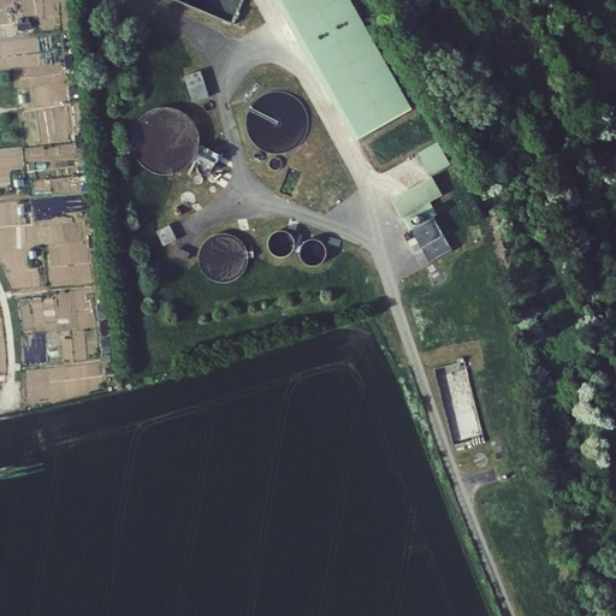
[(350,0),(280,0),(368,170),(424,142),(350,0)]
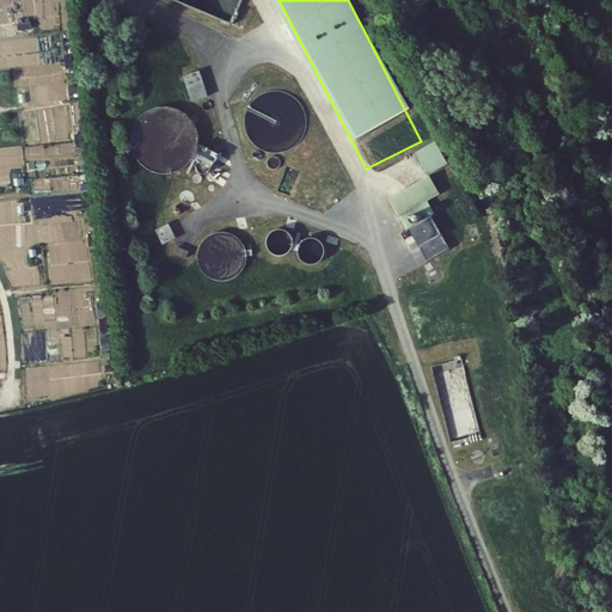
[(200,72),(183,78),(190,101),(207,96),(200,72)]
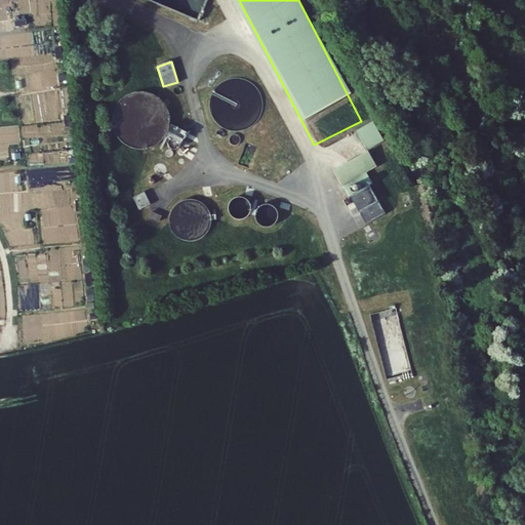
[(212,119),(215,123),(218,126),(223,129),(227,131),(232,132),(236,132),(241,132),(245,131),(249,129),(253,126),(257,123),(259,119),(261,115),(263,111),(264,106),(264,101),(261,96),(259,92),(257,88),(254,85),(250,82),(246,80),(241,79),(237,78),(232,79),(228,80),(223,82),(219,84),(215,87),(213,91),(211,95),(209,101),(209,105),(209,110),(210,115),(212,119)]
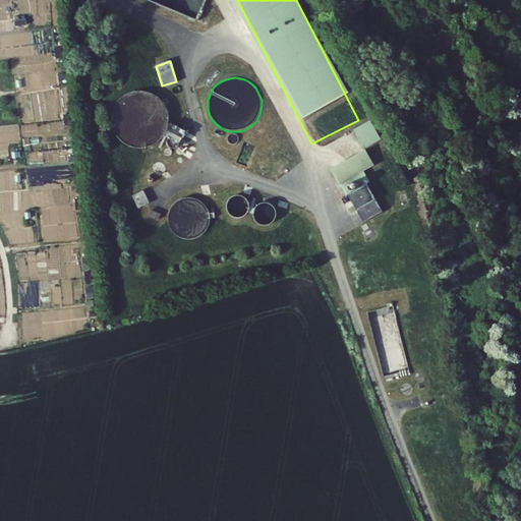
[(115,134),(118,138),(122,142),(126,146),(130,148),(135,149),(140,150),(146,149),(151,148),(155,146),(159,142),(163,139),(165,137),(168,130),(169,126),(169,121),(169,116),(168,111),(166,106),(163,102),(159,99),(155,96),(151,94),(146,92),(140,92),(135,92),(131,94),(126,96),(122,99),(118,102),(116,106),(114,110),(112,115),(112,120),(112,125),(113,130),(115,134)]
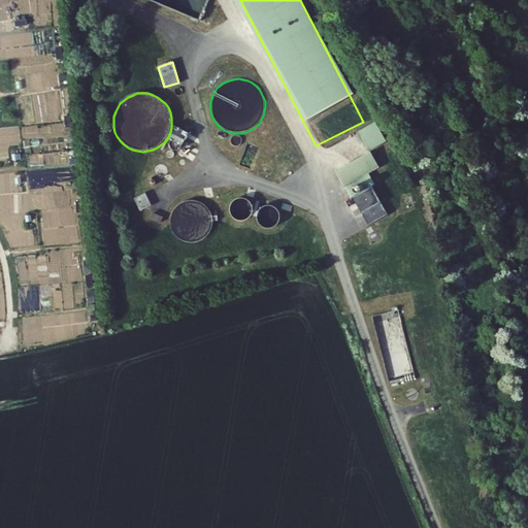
[(369,120),(353,128),(362,147),(380,139),(369,120)]
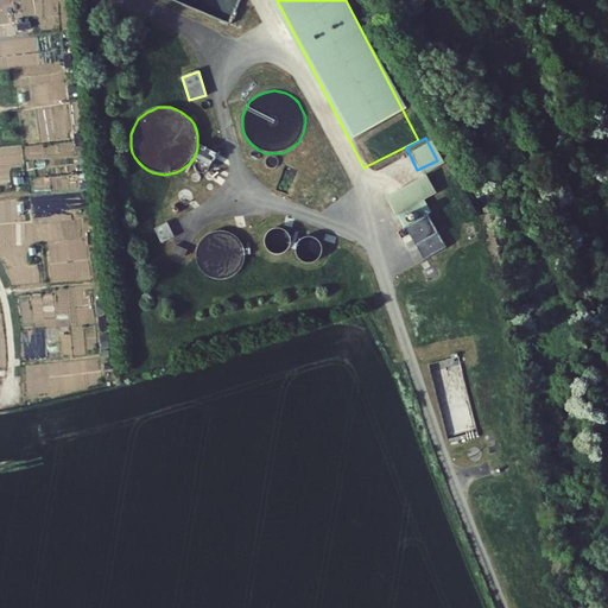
[(219,156),(200,146),(192,160),(211,170),(219,156)]
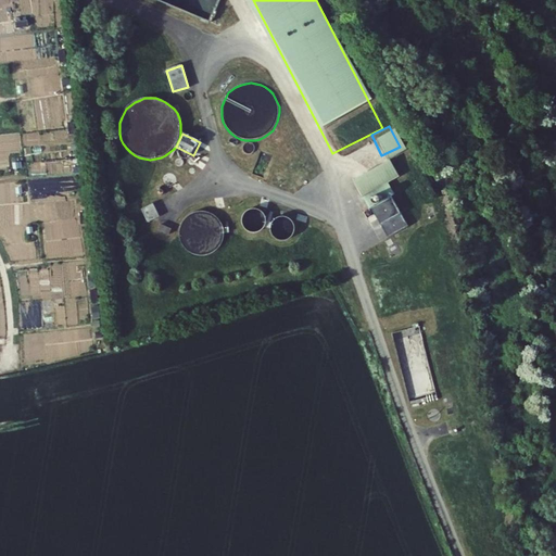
[(381,155),(344,175),(353,192),(391,173),(381,155)]
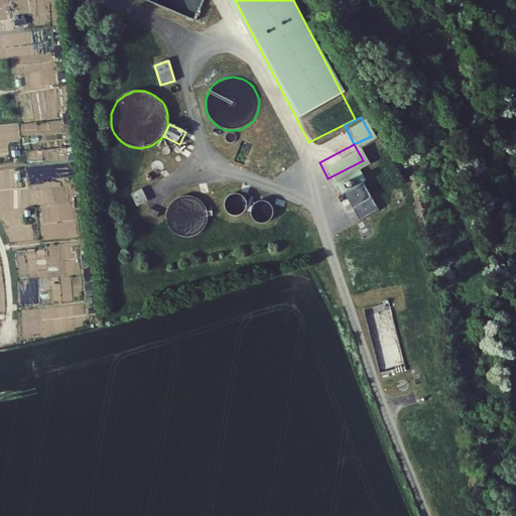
[(357,177),(337,186),(351,216),(371,207),(357,177)]
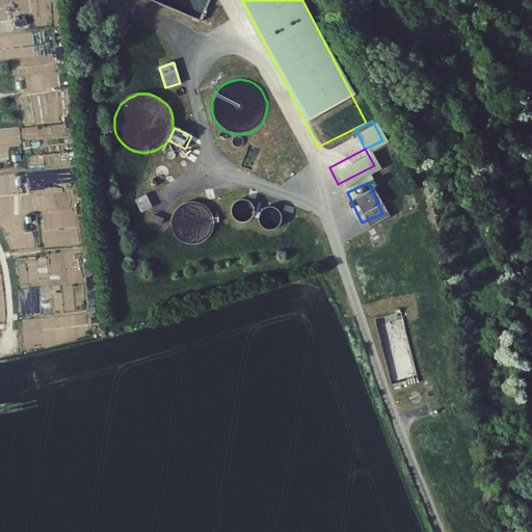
[(147,195),(135,202),(141,214),(153,209),(147,195)]
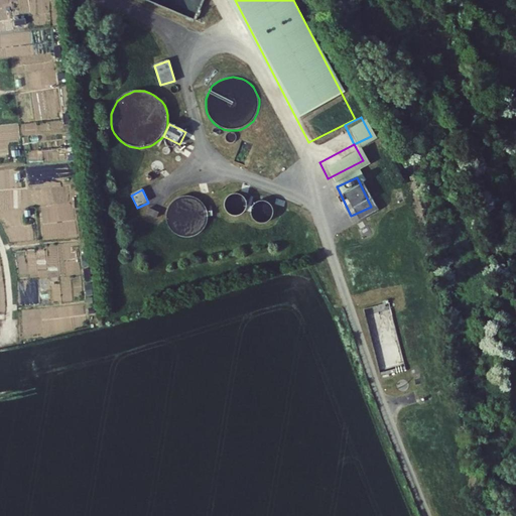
[(230,205),(232,208),(234,210),(236,211),(238,212),(240,212),(241,212),(246,211),(248,210),(251,207),(252,202),(252,198),(249,194),(246,190),(241,189),(237,190),(235,191),(233,192),(231,196),(230,200),(230,205)]
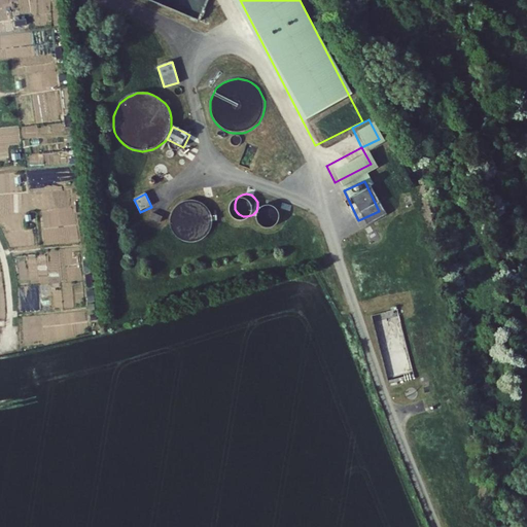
[(172,233),(174,236),(177,239),(180,241),(183,243),(187,244),(191,244),(195,244),(199,243),(202,241),(205,239),(208,237),(210,234),(211,230),(212,226),(213,222),(212,219),(212,215),(210,212),(208,209),(205,206),(202,204),(199,202),(196,201),(191,201),(187,201),(184,202),(180,204),(177,206),(175,208),(173,211),(171,215),(170,218),(170,222),(170,225),(171,230),(172,233)]
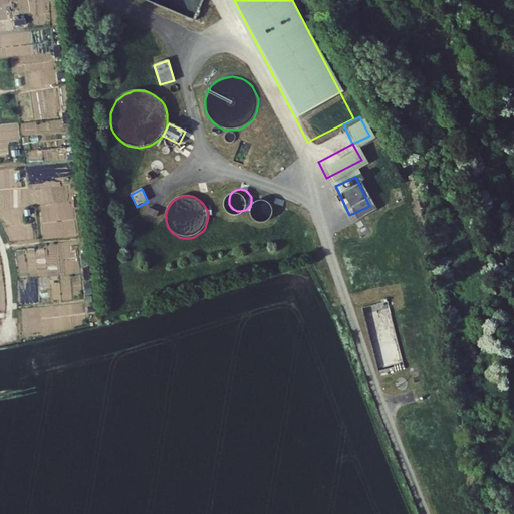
[(258,216),(260,219),(262,220),(264,222),(268,223),(269,223),(273,222),(277,219),(279,215),(280,211),(279,208),(278,206),(275,203),(272,201),(268,200),(264,201),(261,204),(258,207),(257,211),(258,216)]
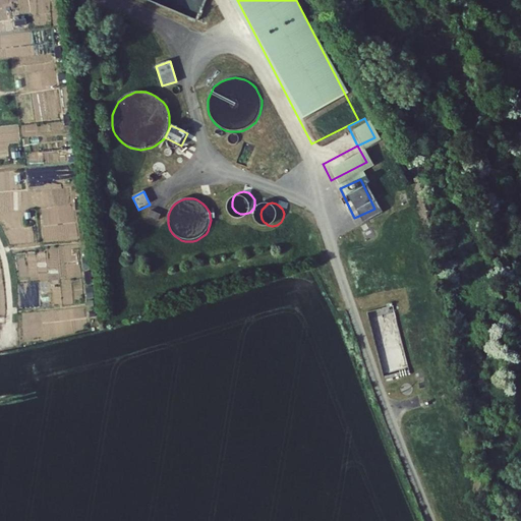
[(161,216),(150,211),(148,218),(158,222),(161,216)]
